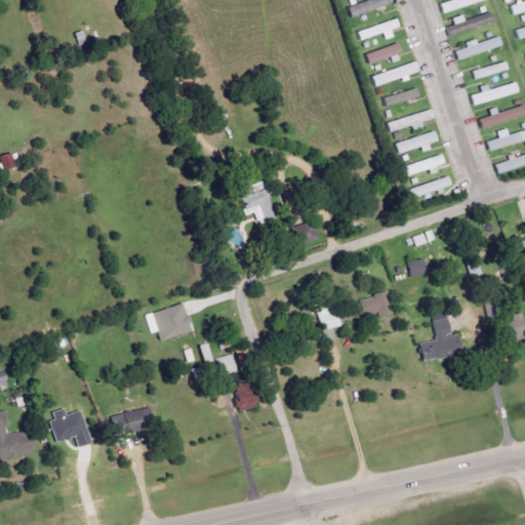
[(388,0),(368,0),(346,8),(350,18),(386,6),(385,1),(388,0)]
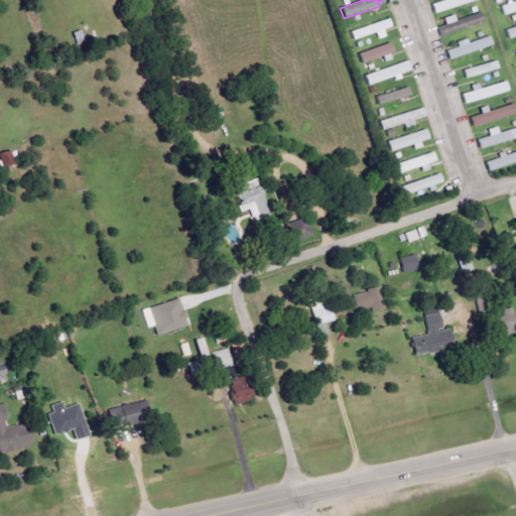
[(480,0),(444,0),(430,4),(433,14),(480,0)]
